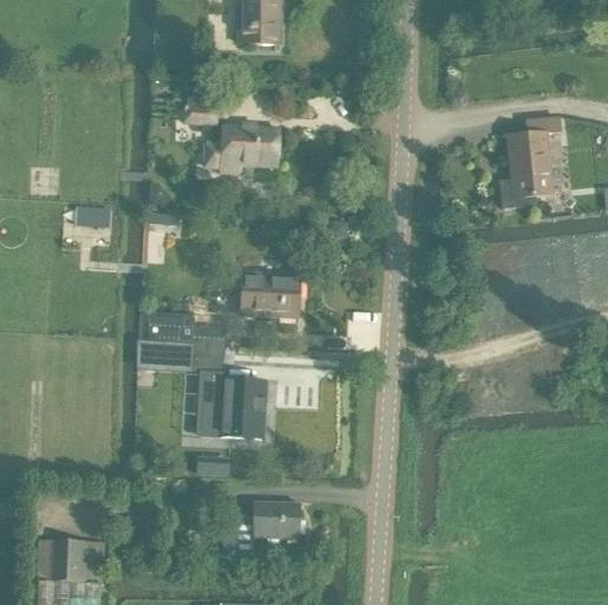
[(281,43),(281,0),(240,0),(240,43),(281,43)]
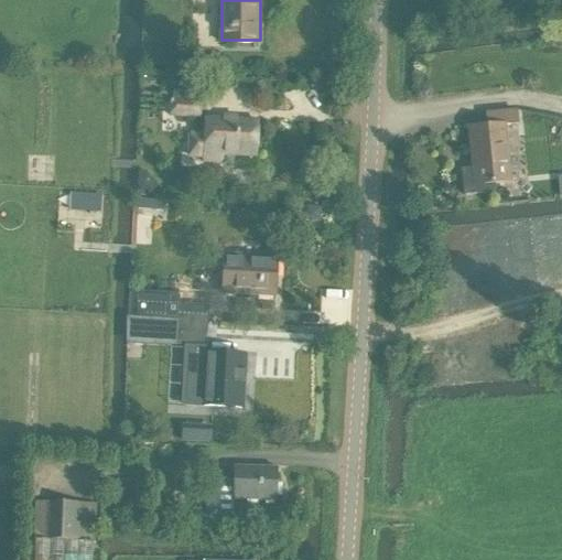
[(201,114),(202,99),(171,98),(171,112),(201,114)]
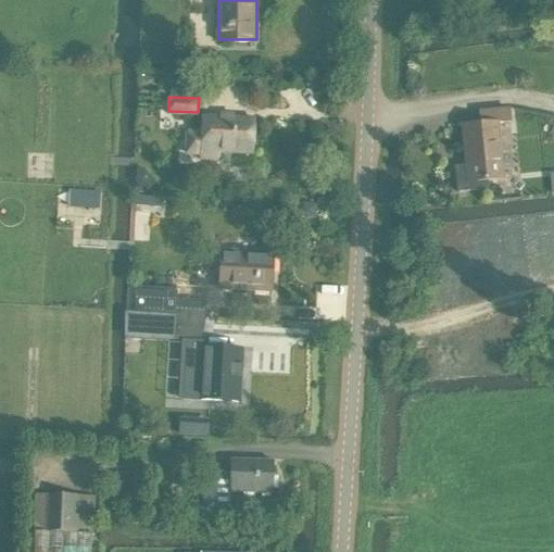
[(468,163),(457,164),(461,190),(491,187),(490,177),(505,176),(499,121),(512,120),(513,132),(530,129),(528,111),(512,113),(511,105),(480,109),(482,122),(464,124),(468,163)]
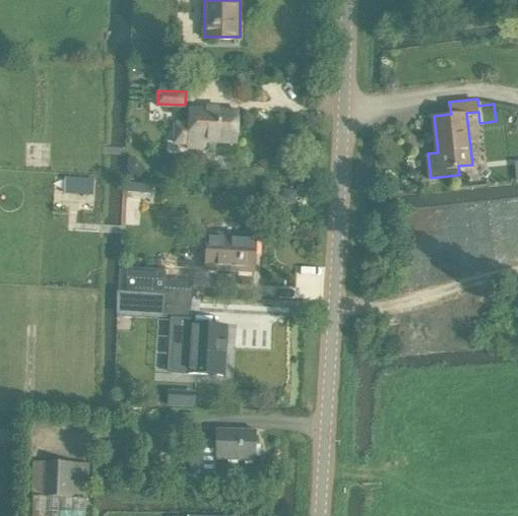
[(238,141),(239,109),(190,106),(190,120),(178,120),(177,138),(189,139),(189,145),(206,146),(206,139),(238,141)]
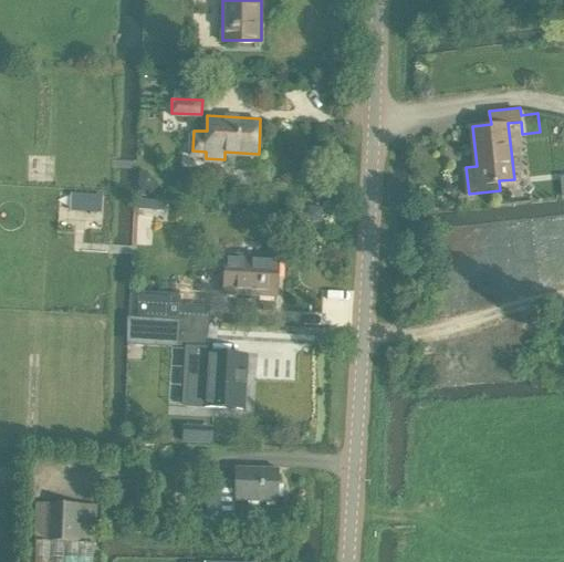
[(138,174),(137,186),(142,189),(157,190),(158,183),(146,170),(142,170),(138,174)]
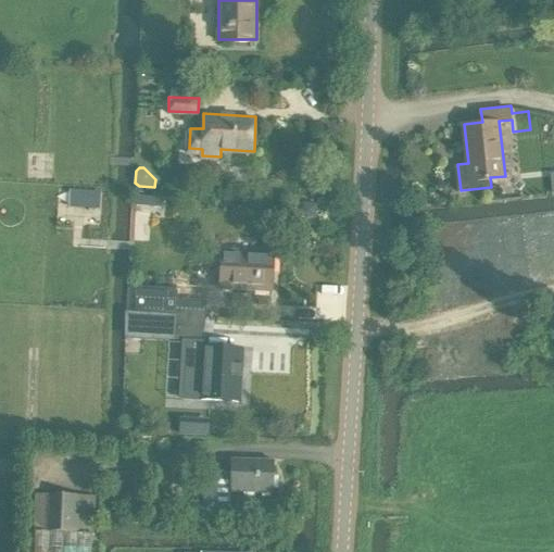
[(273,289),(275,251),(223,248),(221,286),(273,289)]
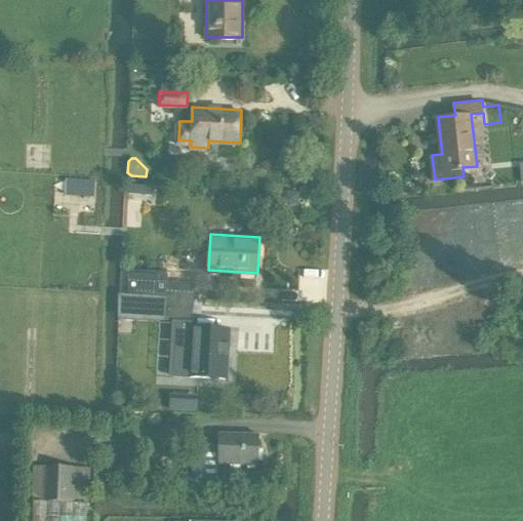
[(195,294),(196,282),(168,280),(169,270),(130,269),(129,290),(167,292),(167,293),(195,294)]
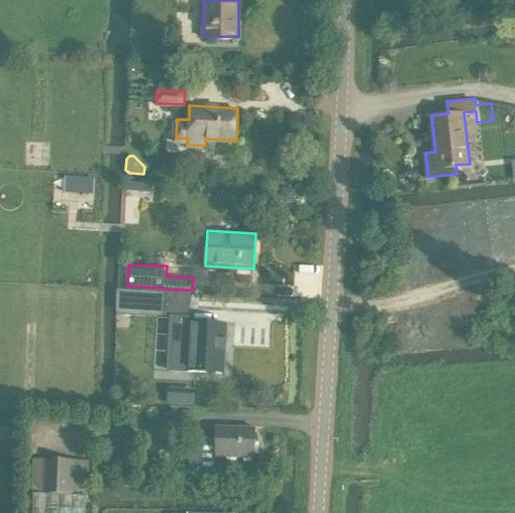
[(191,316),(192,290),(165,289),(163,314),(191,316)]
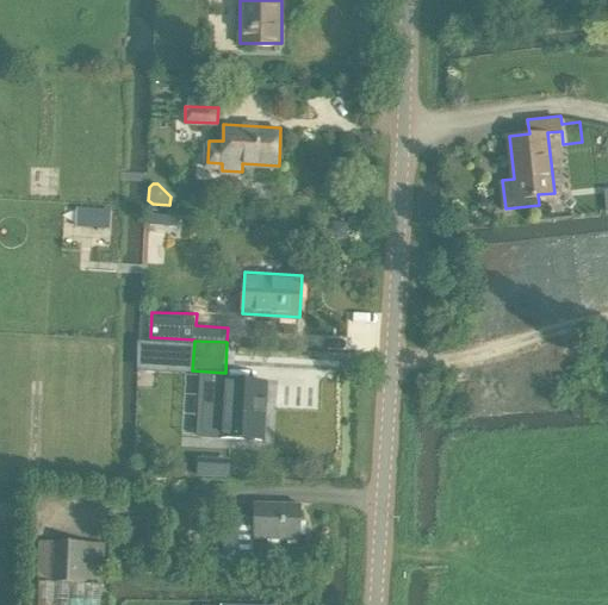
[(224,391),(212,391),(211,405),(223,406),(222,435),(264,437),(266,380),(224,378),(224,391)]
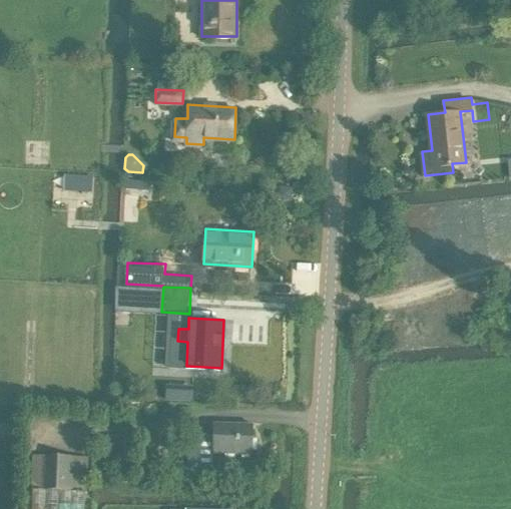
[(253,453),(254,423),(214,421),(213,433),(189,432),(188,467),(213,467),(213,451),(253,453)]
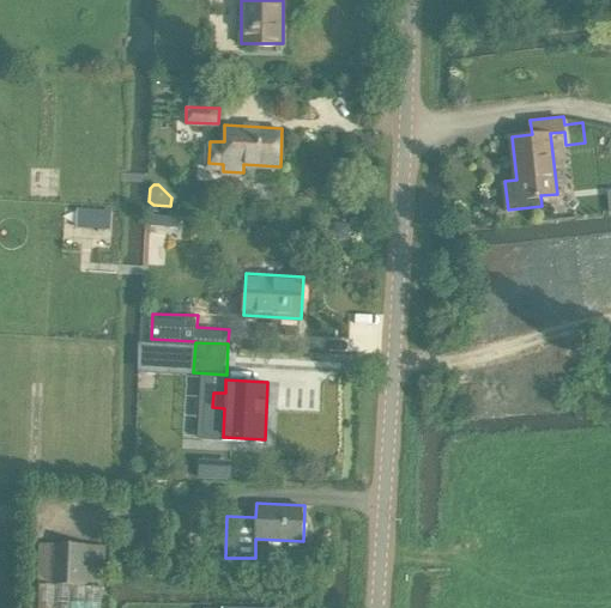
[(106,584),(107,542),(41,541),(37,607),(101,607),(103,584),(106,584)]
